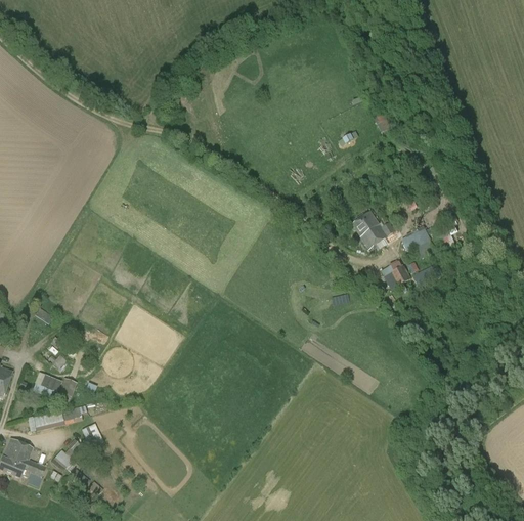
[(411,210),(417,206),(413,201),(408,204),(411,210)]
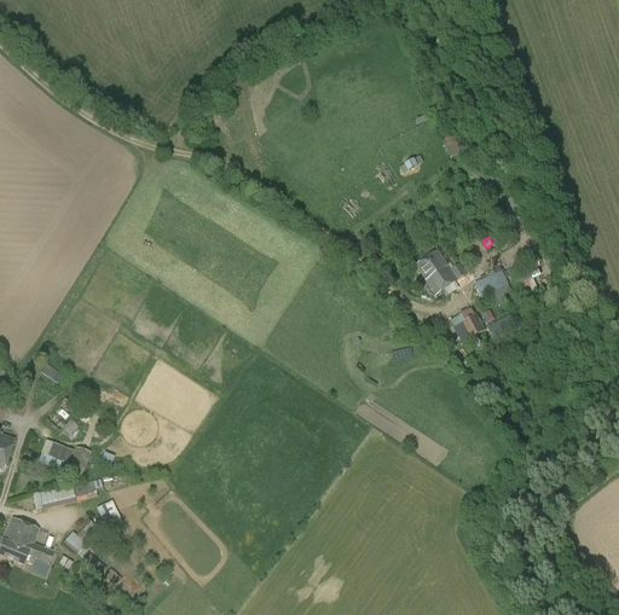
[(423,282),(427,288),(431,285),(435,293),(467,272),(457,257),(453,260),(456,264),(450,267),(438,249),(416,264),(426,279),(423,282)]
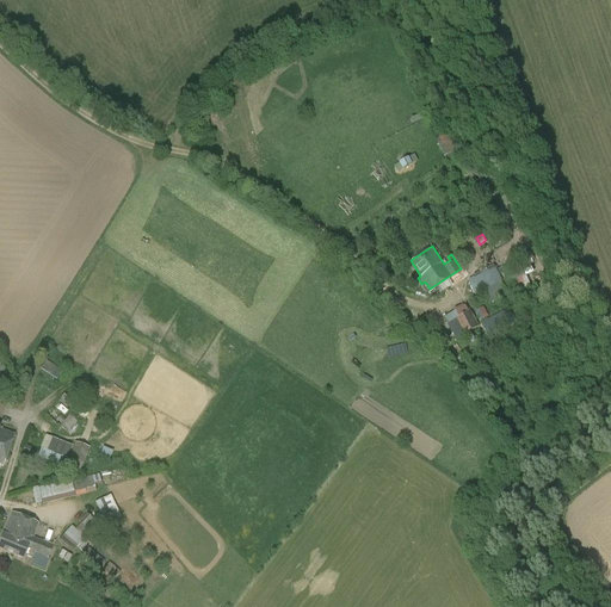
[(526,273),(534,270),(525,253),(518,255),(522,264),(507,271),(506,271),(499,274),(494,264),(475,273),(476,274),(469,278),(475,291),(482,287),(491,302),(508,293),(506,290),(512,286),(513,287),(514,287),(518,295),(534,287),(526,273)]
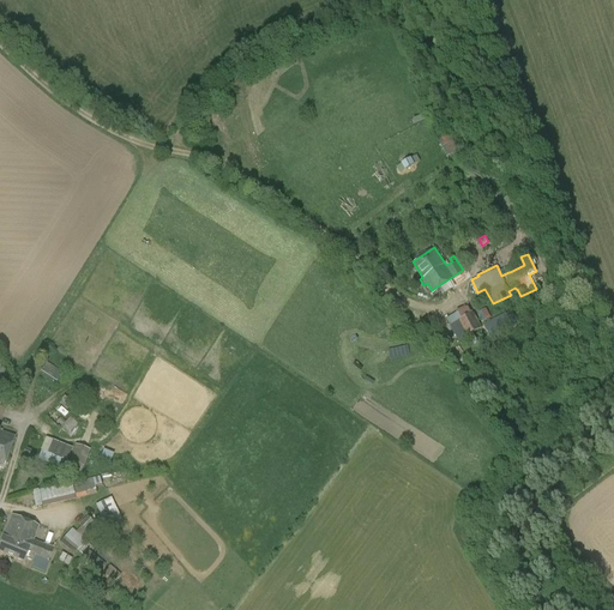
[(482,320),(491,315),(486,306),(477,310),(482,320)]
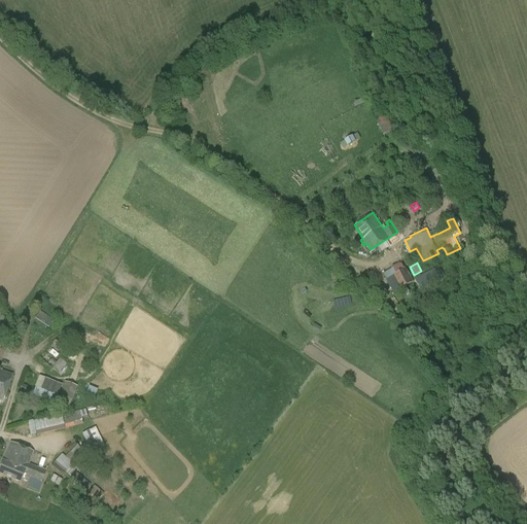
[(441,283),(447,280),(438,265),(416,276),(422,289),(438,280),(441,283)]
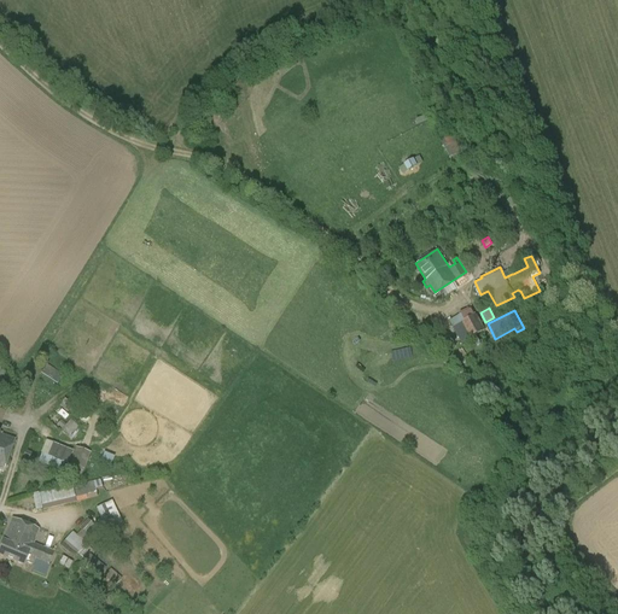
[(485,327),(477,311),(453,325),(462,340),(485,327)]
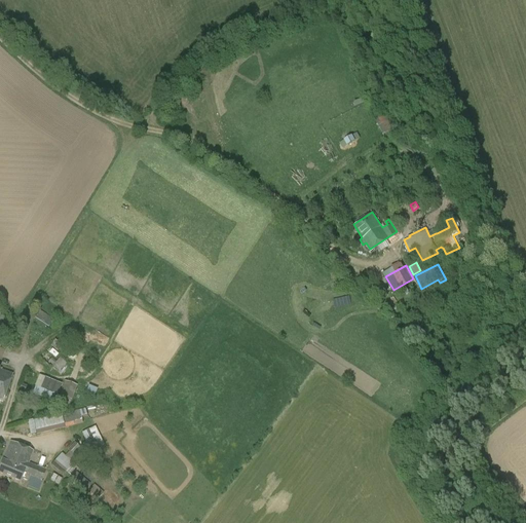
[(335,304),(351,300),(349,293),(333,297),(335,304)]
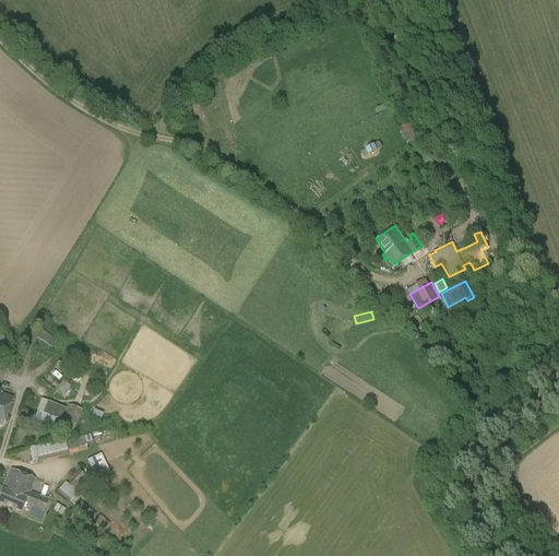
[(58,338),(44,328),(38,336),(52,345),(58,338)]
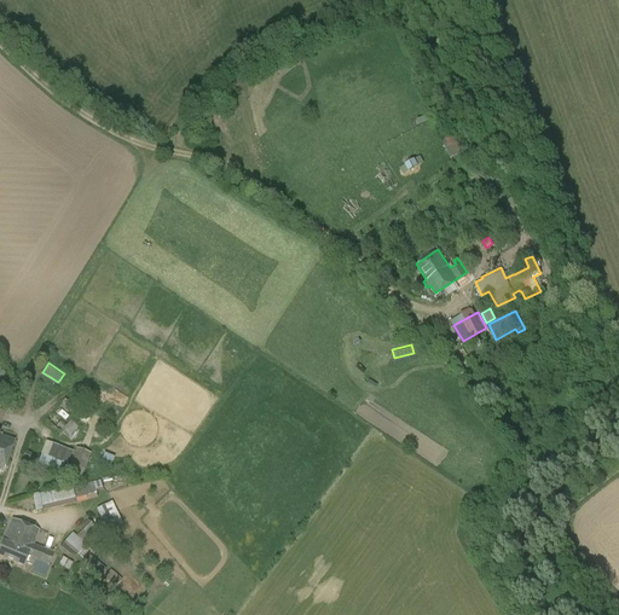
[(61,428),(69,436),(79,425),(71,418),(61,428)]
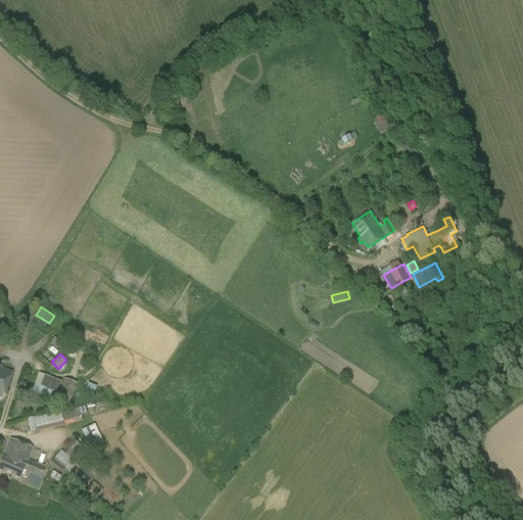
[(1,366),(1,365),(0,364),(0,396),(3,398),(12,370),(1,366)]
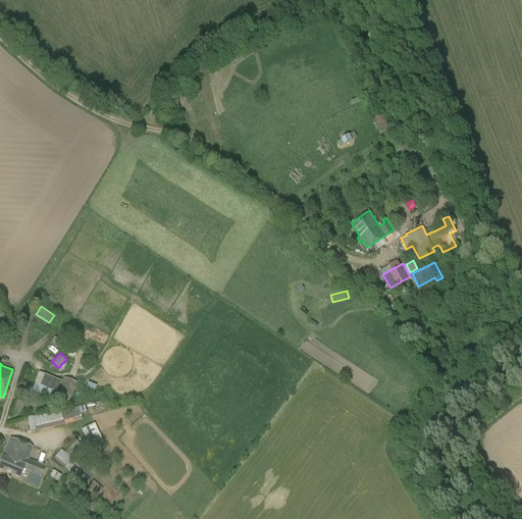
[(60,378),(44,372),(40,383),(35,381),(33,387),(51,396),(54,388),(56,390),(60,378)]
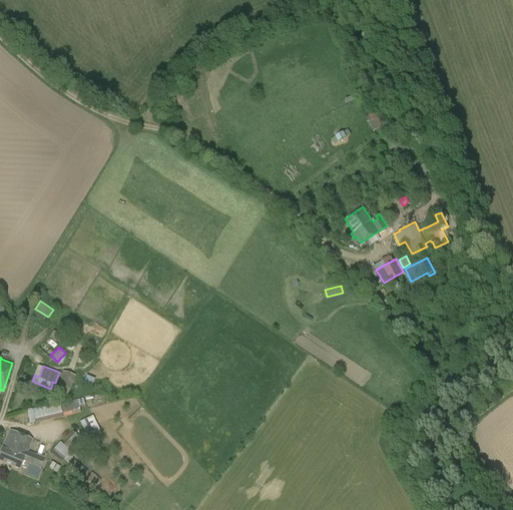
[(75,373),(63,369),(59,383),(70,387),(75,373)]
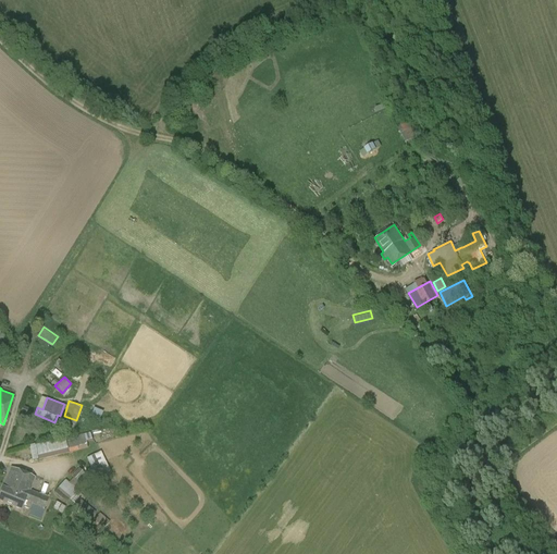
[(102,434),(100,428),(84,432),(84,431),(46,440),(49,456),(48,457),(69,453),(69,452),(87,447),(87,443),(91,443),(90,439),(94,439),(93,436),(102,434)]
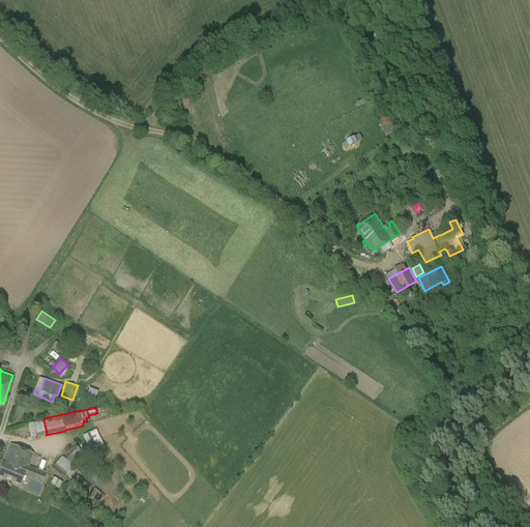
[(33,420),(36,437),(46,435),(47,434),(43,418),(33,420)]
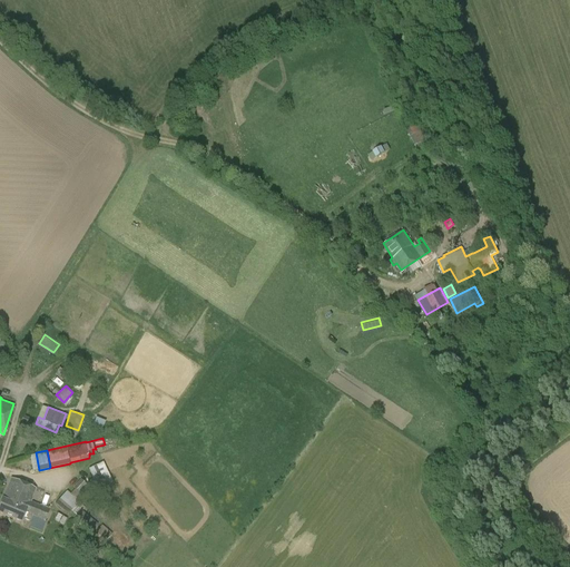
[(95,489),(110,481),(108,477),(110,476),(102,460),(94,463),(99,475),(89,479),(95,489)]
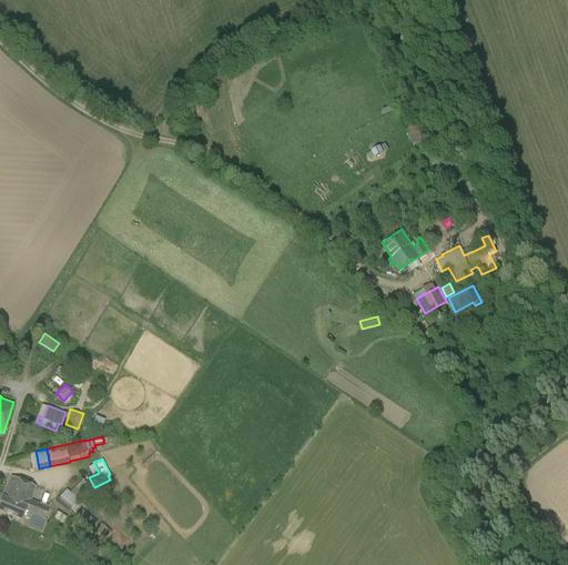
[(36,485),(24,481),(11,475),(0,501),(0,508),(11,514),(22,518),(23,515),(30,517),(32,513),(44,518),(50,506),(31,498),(31,496),(36,485)]
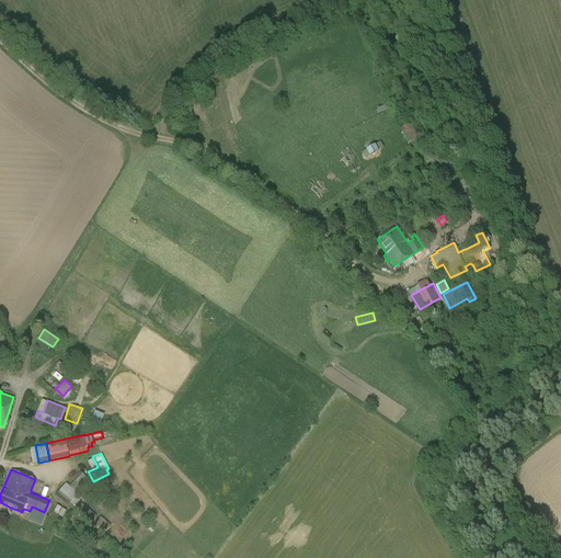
[(73,479),(69,484),(81,492),(92,481),(79,469),(72,477),(73,479)]
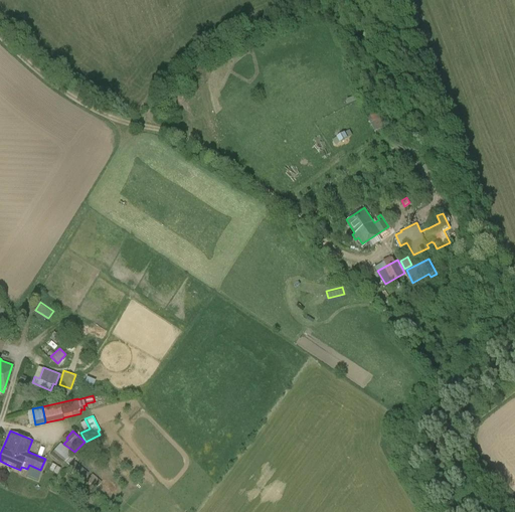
[(73,453),(74,452),(63,444),(60,442),(50,453),(61,463),(63,462),(67,466),(65,468),(82,483),(83,482),(94,490),(99,494),(104,488),(102,486),(104,484),(101,481),(102,480),(93,472),(91,474),(73,460),(76,456),(73,453)]
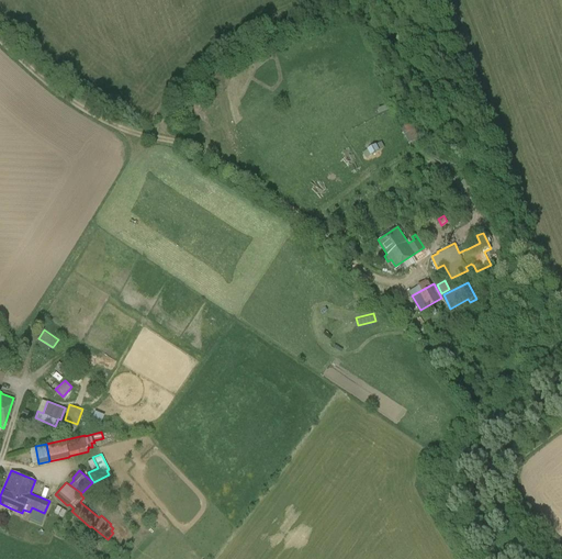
All buildings are outlined.
